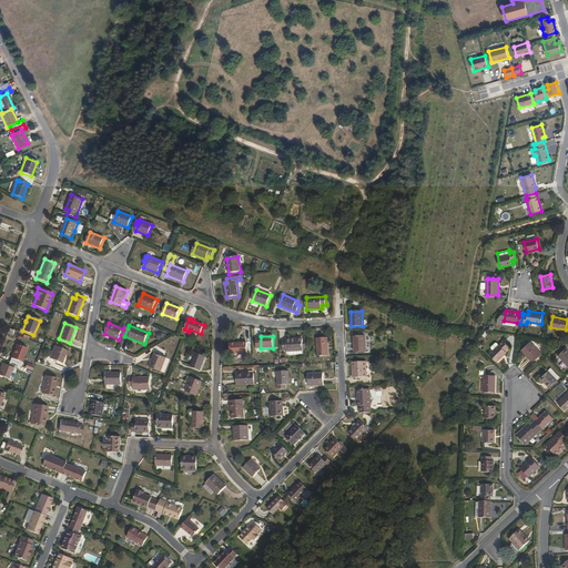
[(366,352),(366,336),(354,337),(355,353),(366,352)]
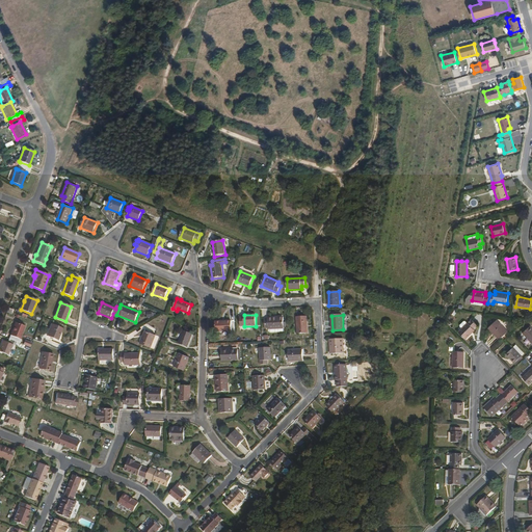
[(308,334),(308,317),(297,317),(298,335),(308,334)]
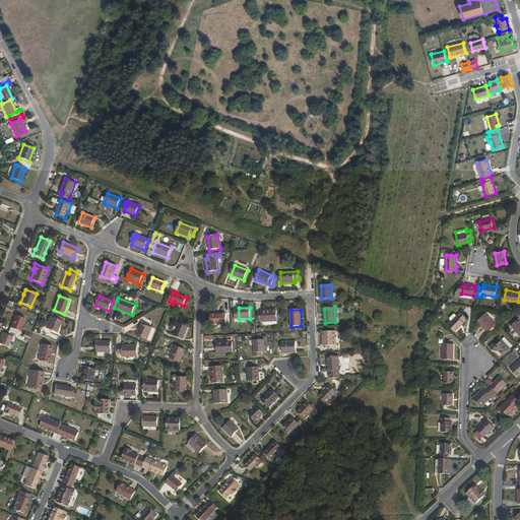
[(277,321),(277,311),(262,311),(262,312),(259,312),(259,321),(263,321),(263,322),(277,321)]
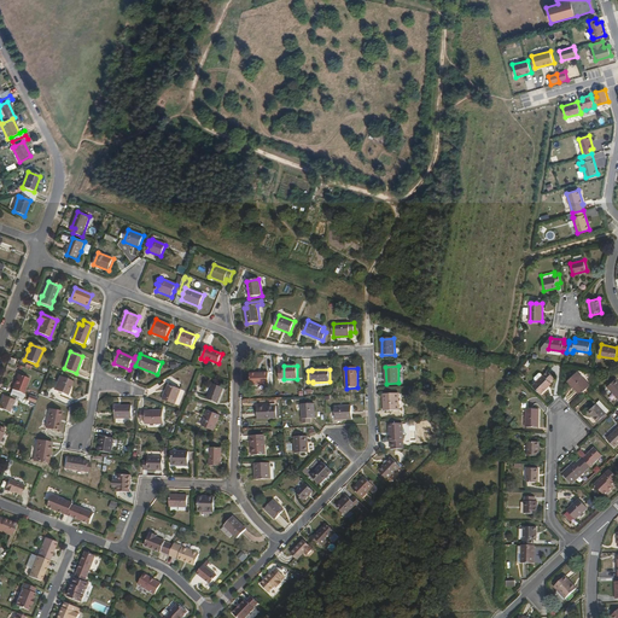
[(554,378),(548,371),(532,385),(541,394),(552,384),(551,382),(554,378)]
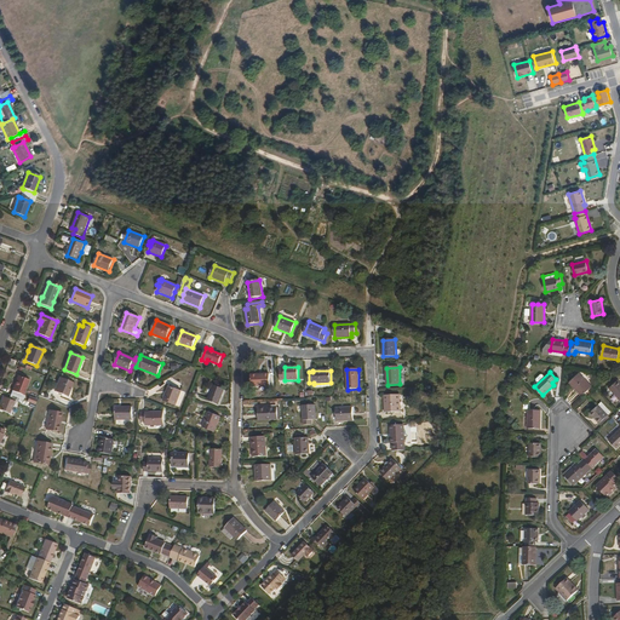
[(591,388),(579,373),(569,383),(581,396),(591,388)]
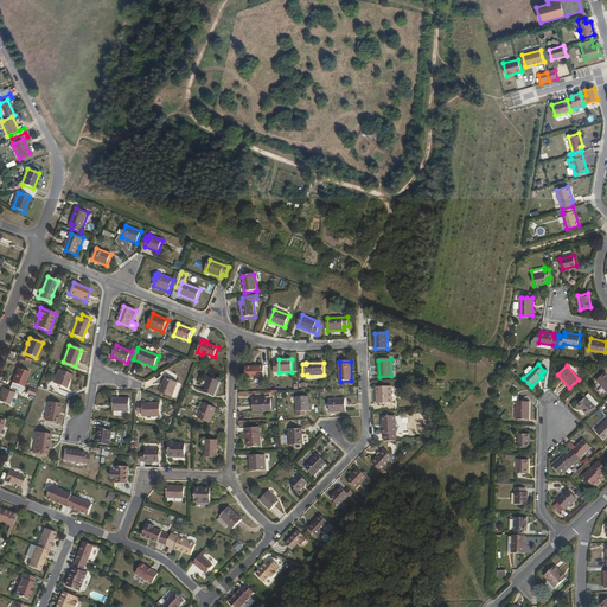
[(247,378),(264,378),(263,366),(246,368),(247,378)]
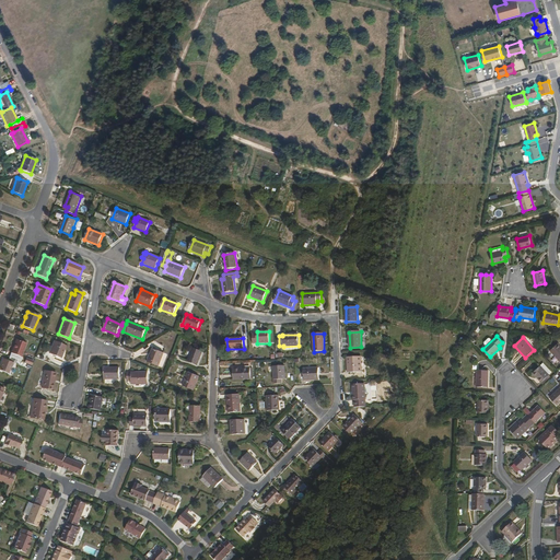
[(16,340),(10,358),(18,361),(20,361),(26,343),(16,340)]
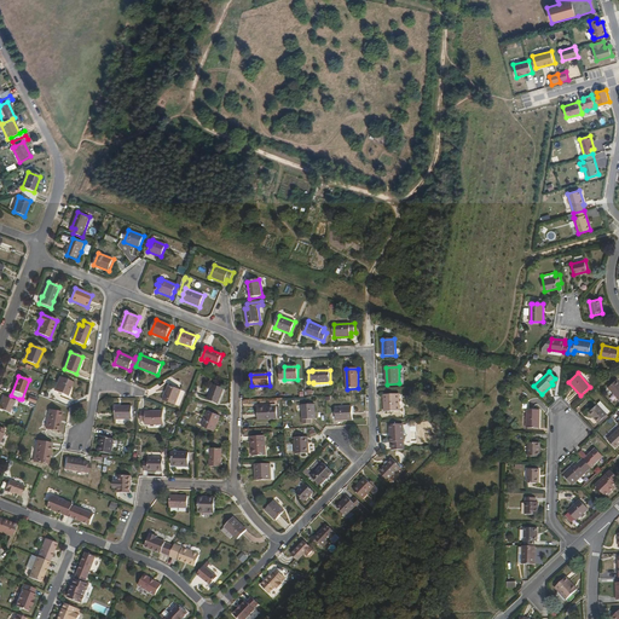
[(67,397),(73,382),(61,377),(55,392),(67,397)]
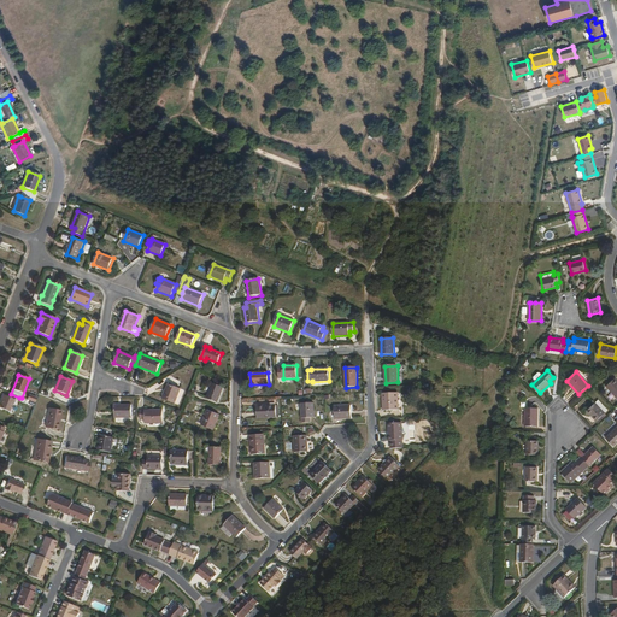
[(616,380),(615,378),(606,387),(616,397),(616,380)]
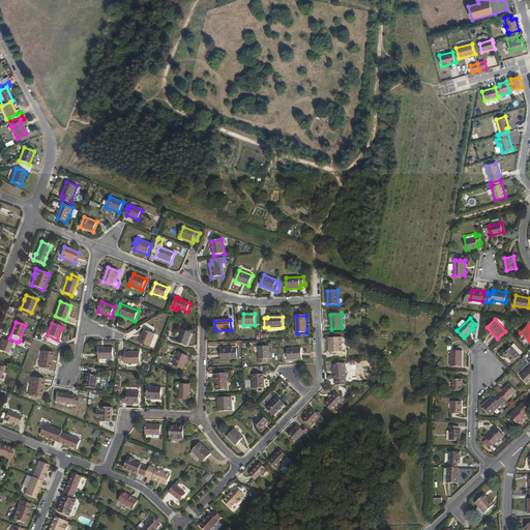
[(150,347),(155,334),(145,330),(140,343),(150,347)]
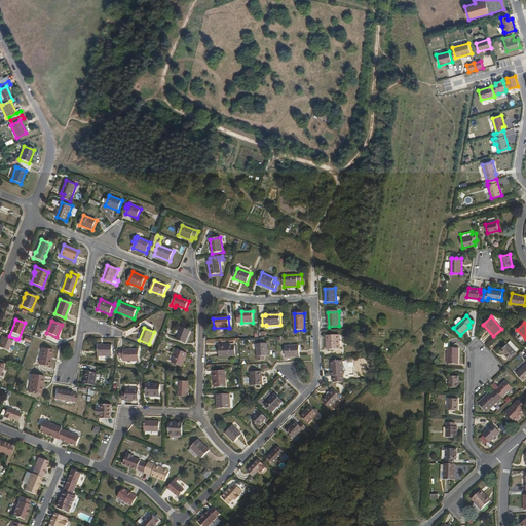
[(186,343),(190,331),(182,328),(177,340),(186,343)]
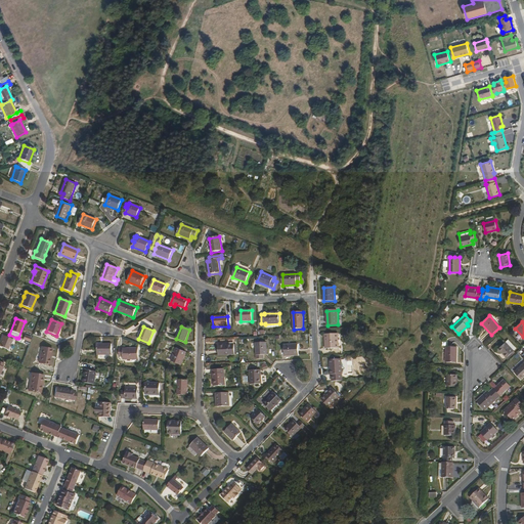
[(326,349),(339,348),(338,334),(325,335),(326,349)]
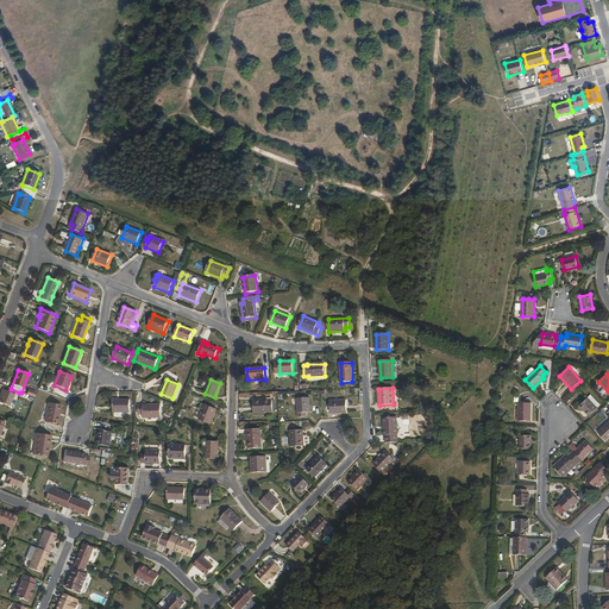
[(19,393),(11,389),(10,393),(4,390),(0,399),(0,403),(10,407),(14,395),(18,396),(19,393)]
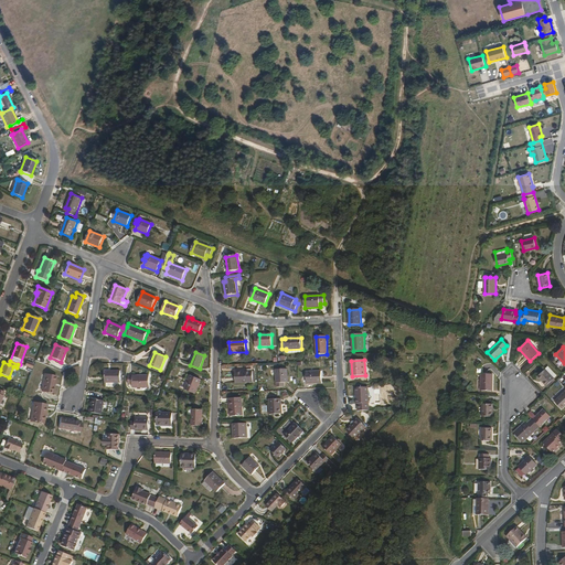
[(547,366),(544,370),(554,379),(556,376),(556,375),(547,366)]
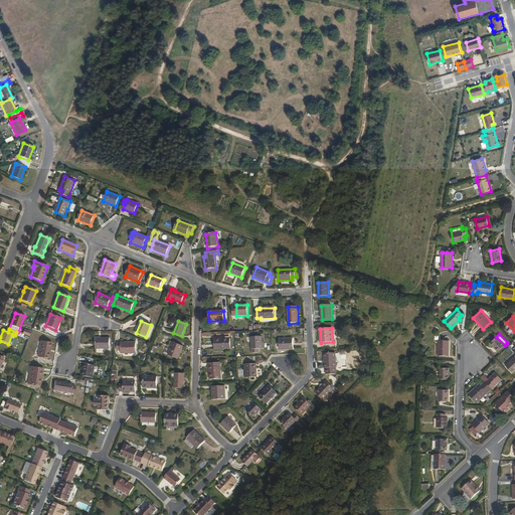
[(263,349),(263,337),(251,337),(252,353),(260,353),(260,349),(263,349)]
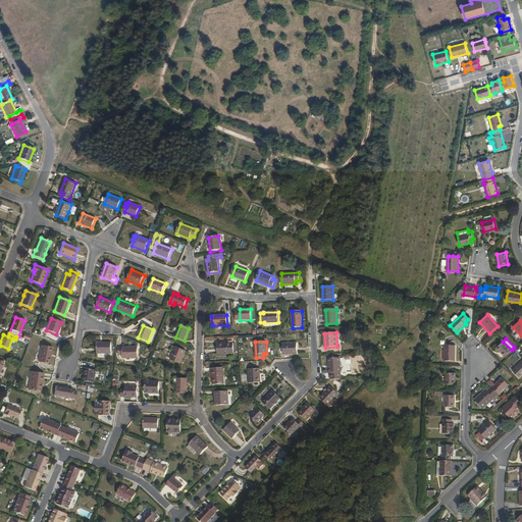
[(496,348),(505,357),(512,350),(503,342),(496,348)]
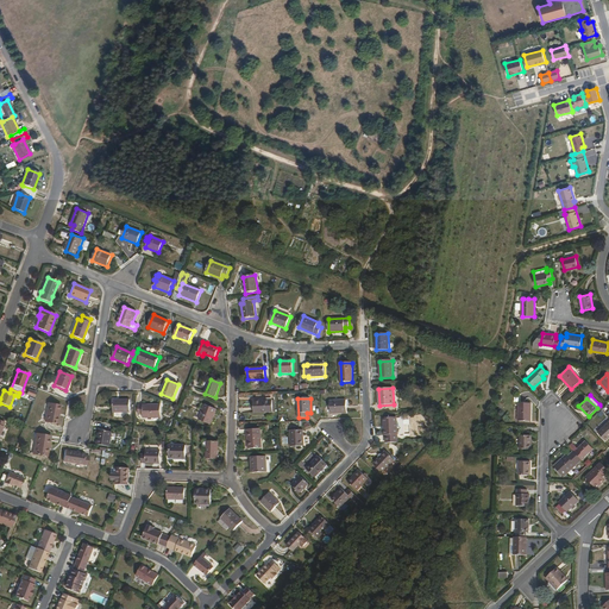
[(130,413),(130,400),(113,401),(113,413),(130,413)]
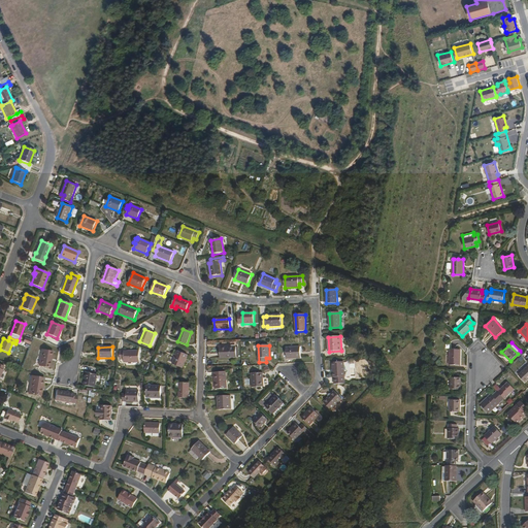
[(237,358),(236,347),(220,348),(221,359),(237,358)]
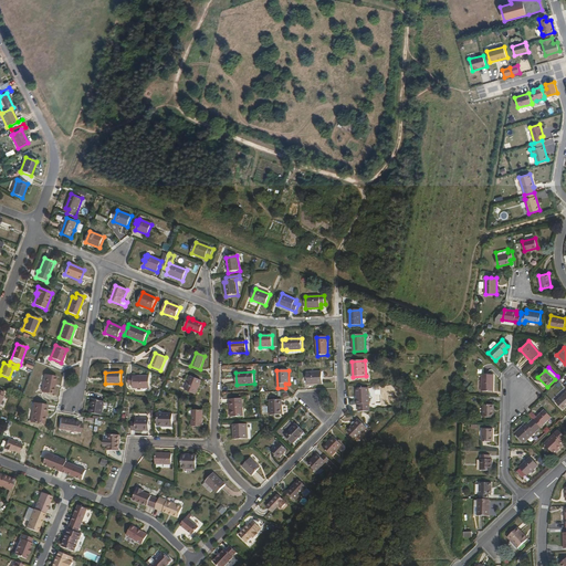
[(307,385),(323,384),(322,373),(307,373),(307,385)]
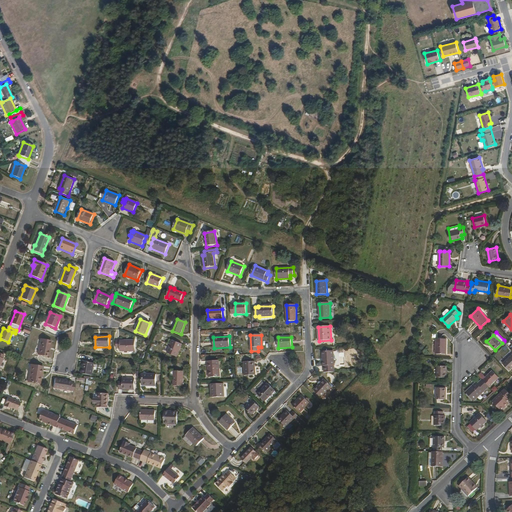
[(49,346),(50,347),(51,341),(41,339),(38,355),(48,357),(49,350),(48,350),(49,346)]
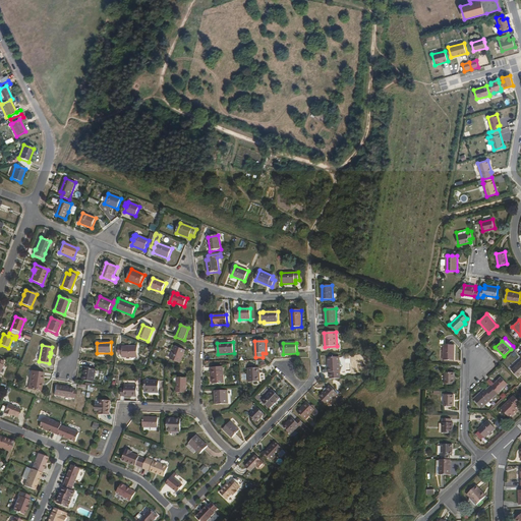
[(443,345),(443,360),(454,360),(454,345),(443,345)]
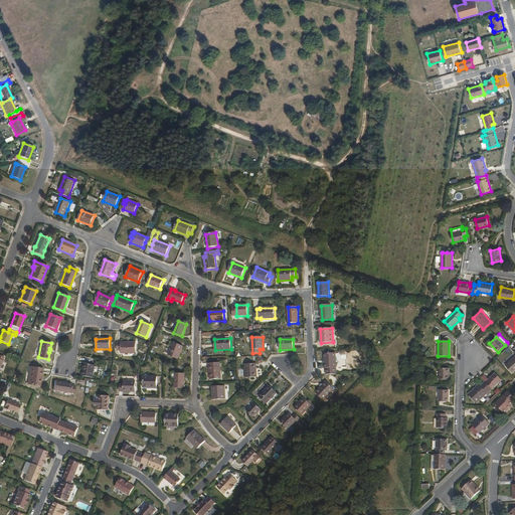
[(121,354),(136,354),(136,343),(117,343),(117,350),(121,350),(121,354)]
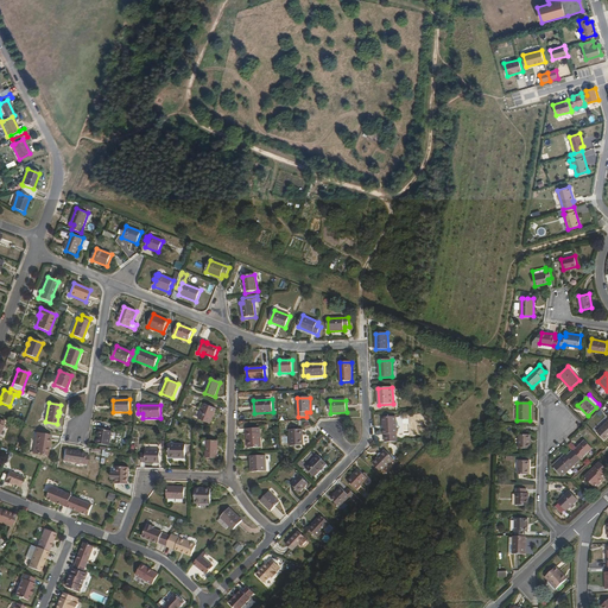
[(216,410),(206,405),(203,410),(204,411),(200,420),(209,424),(214,415),(216,410)]
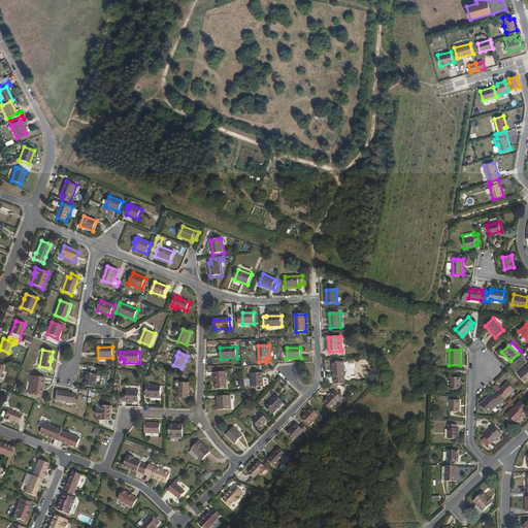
[(334,385),(345,384),(344,362),(333,363),(333,377),(334,377),(334,385)]
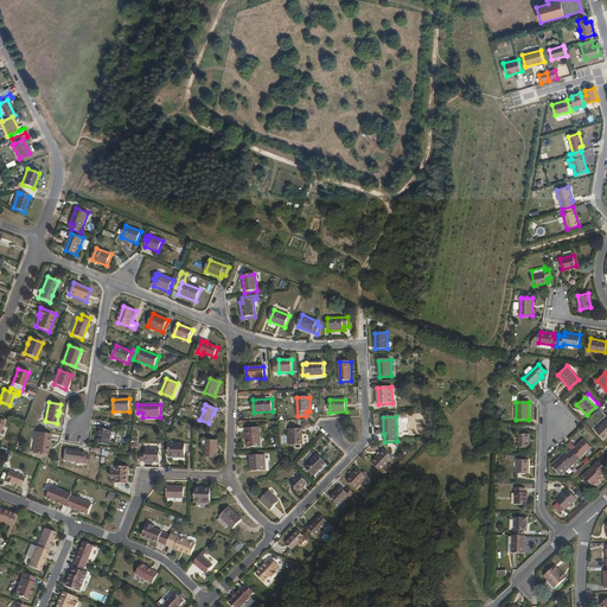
[(606,420),(596,430),(604,439),(606,435),(606,420)]
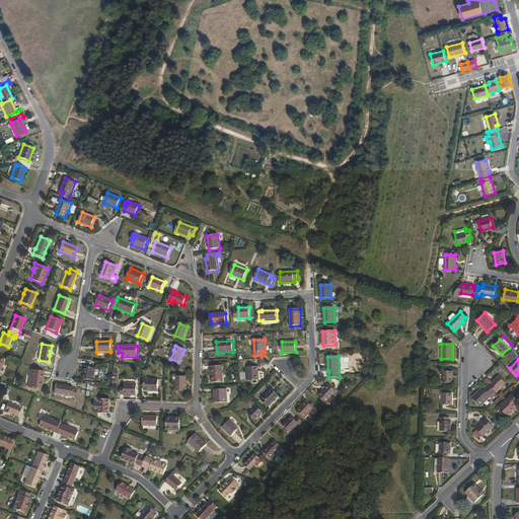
[(223,382),(222,366),(211,367),(212,383),(223,382)]
